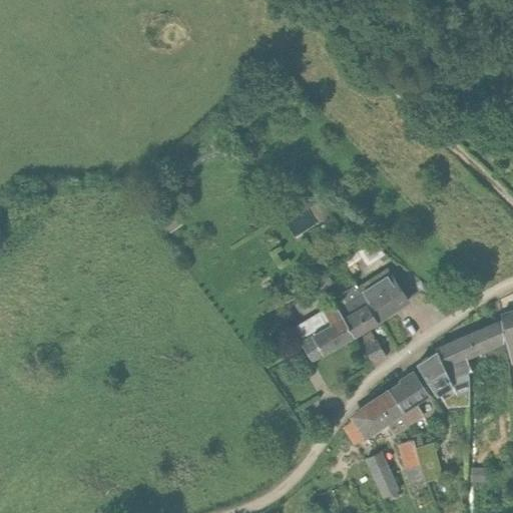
[(385,254),(372,242),(360,250),(371,265),(379,259),(385,254)]
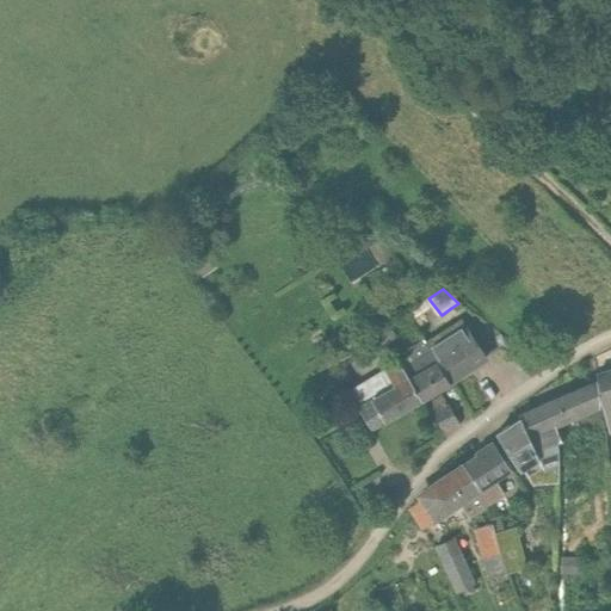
[(486,358),(473,338),(462,321),(425,344),(423,340),(449,383),(449,382),(486,358)]
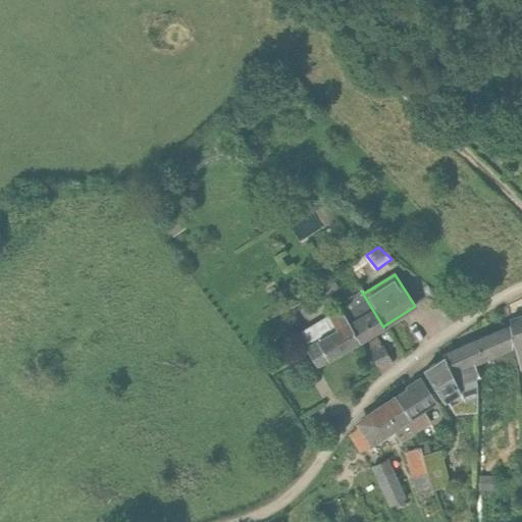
[(338,288),(333,280),(331,278),(316,290),(318,292),(324,299),(338,288)]
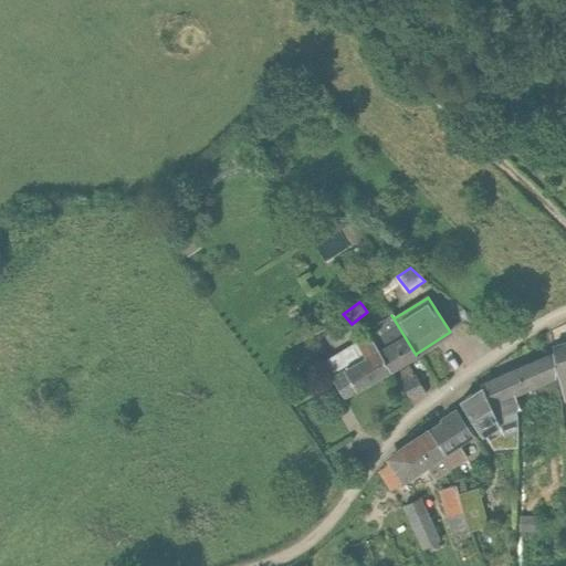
[(391,369),(416,355),(391,315),(374,325),(376,329),(368,334),(370,338),(391,369)]
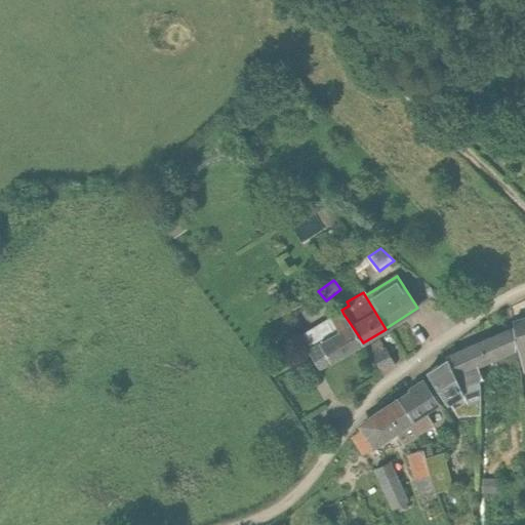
[(318,368),(361,342),(344,314),(341,310),(300,334),(309,350),(308,351),(318,368)]
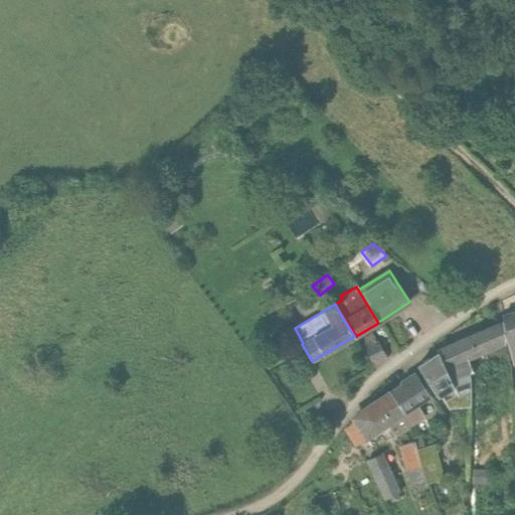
[(514,312),(502,316),(501,316),(502,321),(504,341),(506,340),(513,364),(514,364),(514,312)]
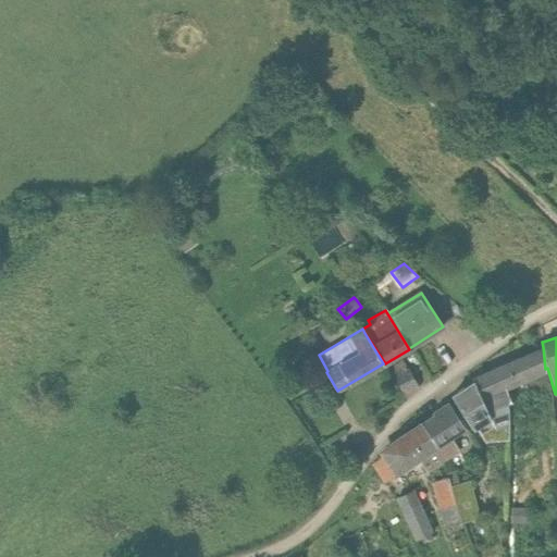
[(487,412),(505,406),(507,406),(511,404),(506,391),(545,372),(545,369),(543,347),(471,379),(472,381),(487,412)]
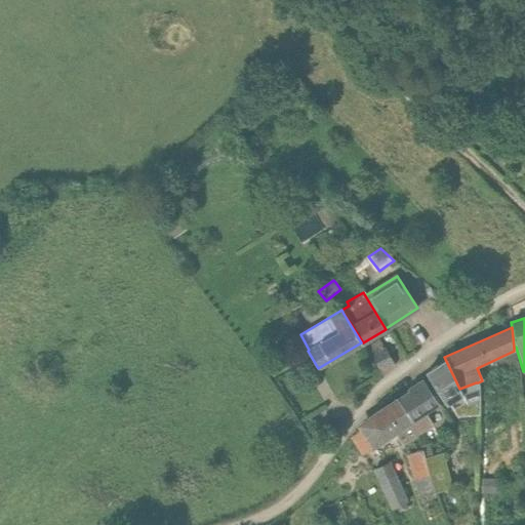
[(381,373),(395,365),(379,340),(366,348),(381,373)]
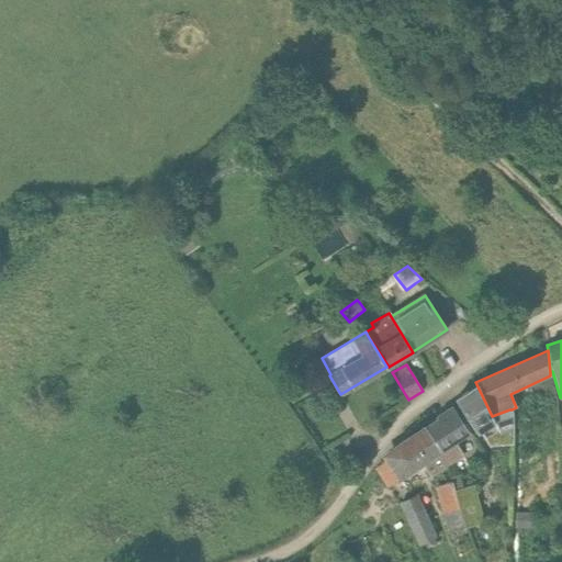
[(289,390),(279,375),(270,381),(281,396),(289,390)]
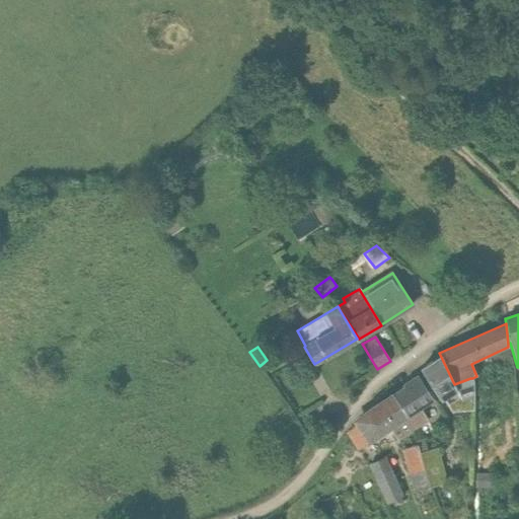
[(474,393),(473,385),(470,378),(454,384),(440,355),(421,368),(432,385),(442,400),(444,399),(452,412),(473,411),(474,393)]
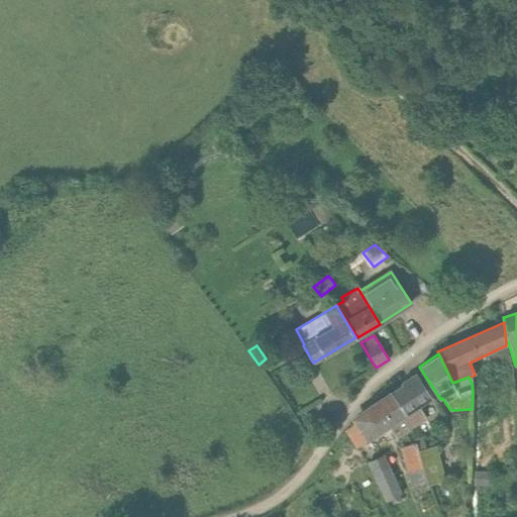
[(431,400),(426,392),(415,375),(402,383),(405,387),(392,395),(404,416),(410,432),(428,422),(420,407),(431,400)]
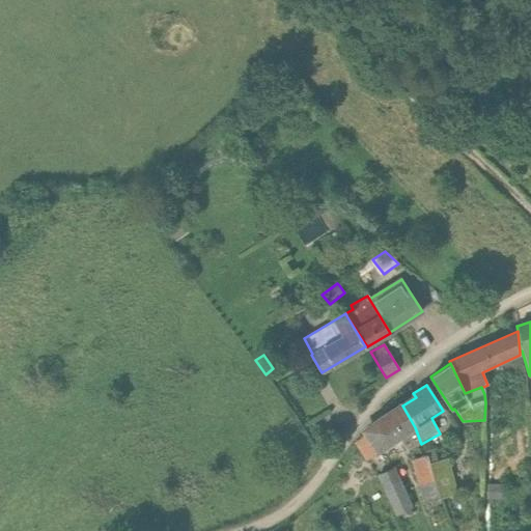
[(421,444),(415,427),(402,406),(364,432),(378,451),(394,439),(399,437),(408,451),(421,444)]
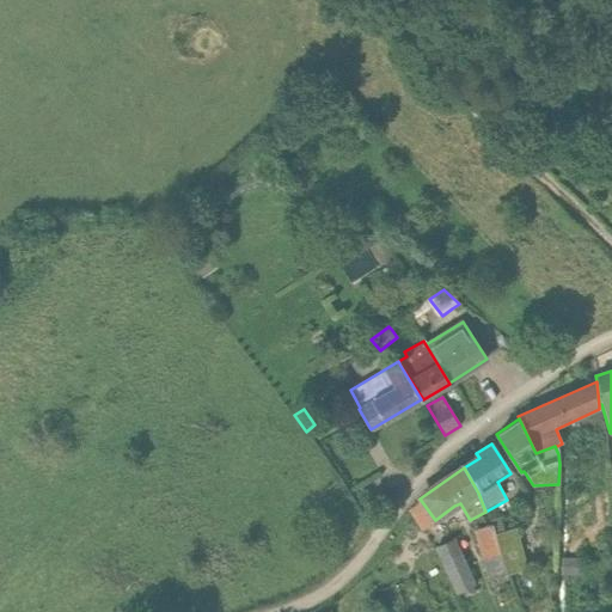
[(493,525),(495,533),(505,531),(500,518),(490,520),(493,525)]
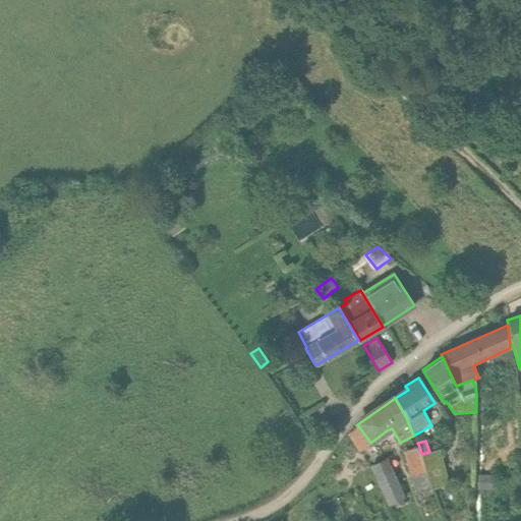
[(421,454),(419,447),(403,452),(415,495),(432,489),(421,454)]
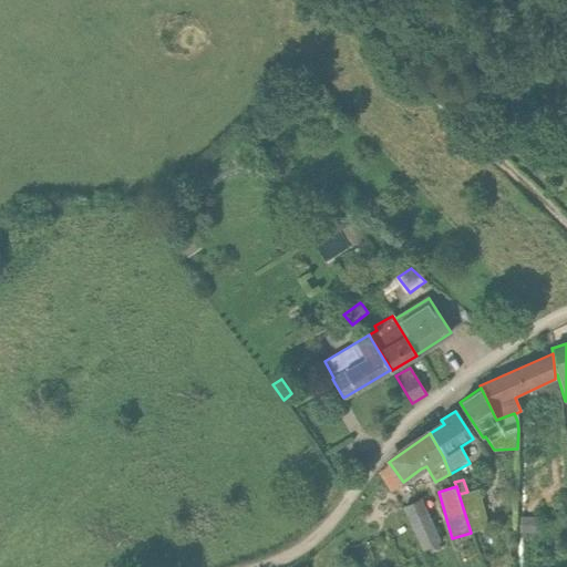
[(467,492),(459,494),(471,533),(488,527),(478,488),(467,492)]
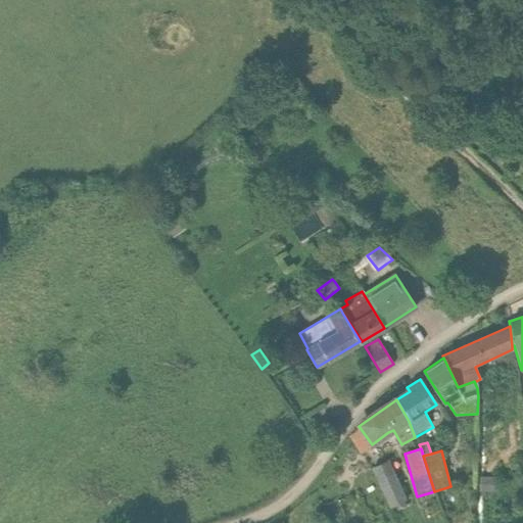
[(401,466),(391,470),(387,461),(372,468),(390,508),(394,506),(398,514),(414,507),(410,497),(413,496),(401,466)]
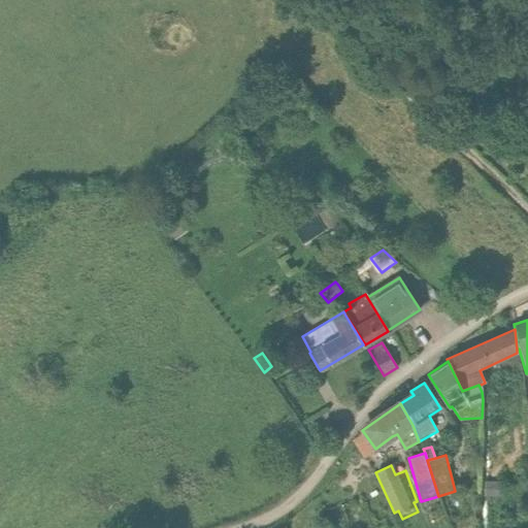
[(497,495),(501,495),(501,482),(497,481),(484,481),(484,494),(497,495)]
